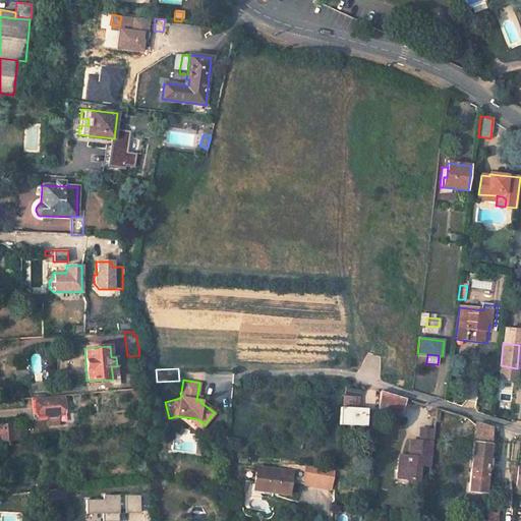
[(30,384),(30,393),(46,392),(45,382),(30,384)]
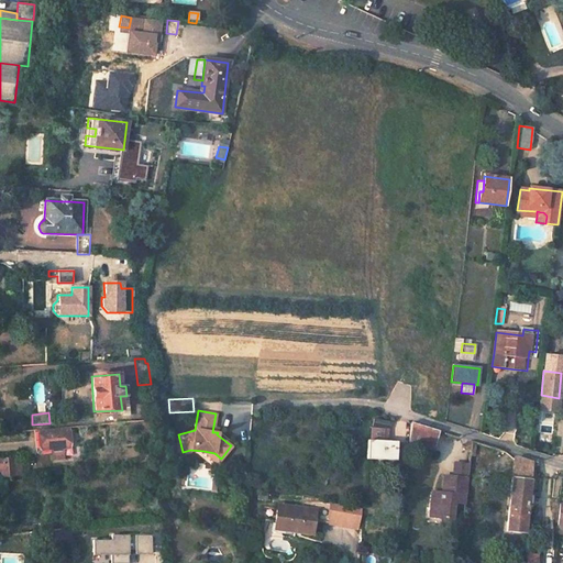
[(367,440),(365,459),(395,461),(396,442),(387,441),(383,441),(384,429),(388,429),(388,423),(371,421),(368,440),(367,440)]
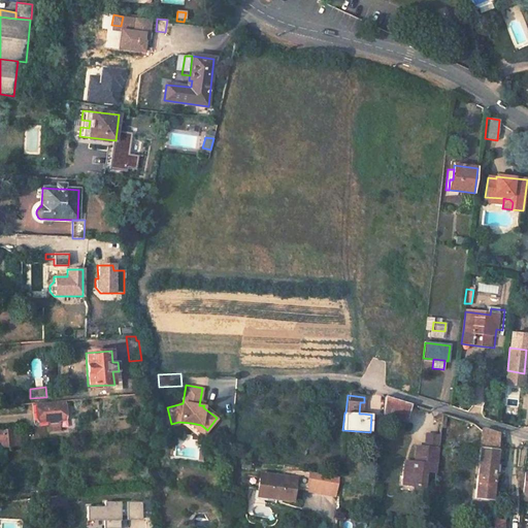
[(385,396),(383,414),(407,418),(410,404),(385,396)]
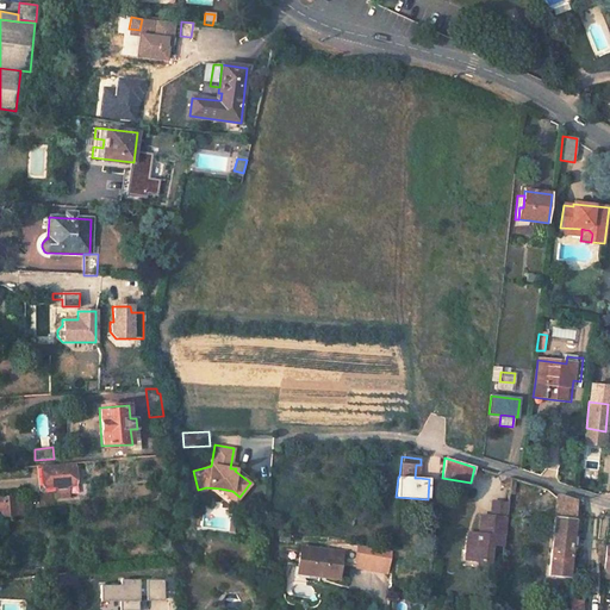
[(79,464),(43,466),(45,491),(58,490),(60,502),(72,500),(70,489),(81,489),(79,464)]
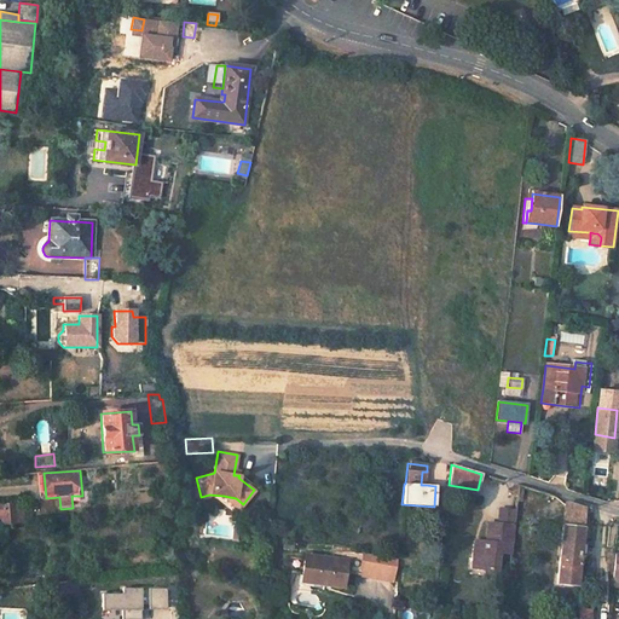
[(243,504),(236,498),(224,496),(239,508),(243,504)]
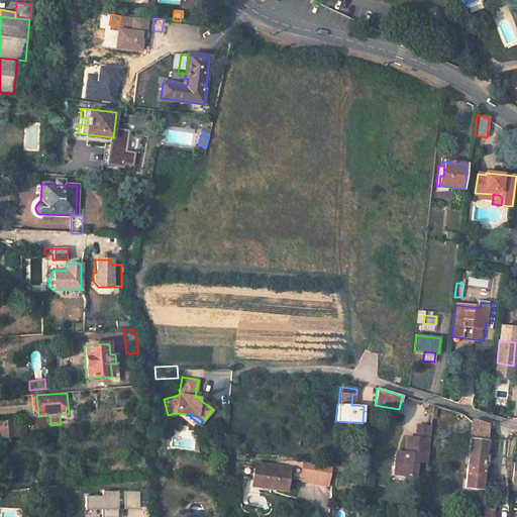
[(0,437),(19,436),(18,419),(0,420),(0,437)]
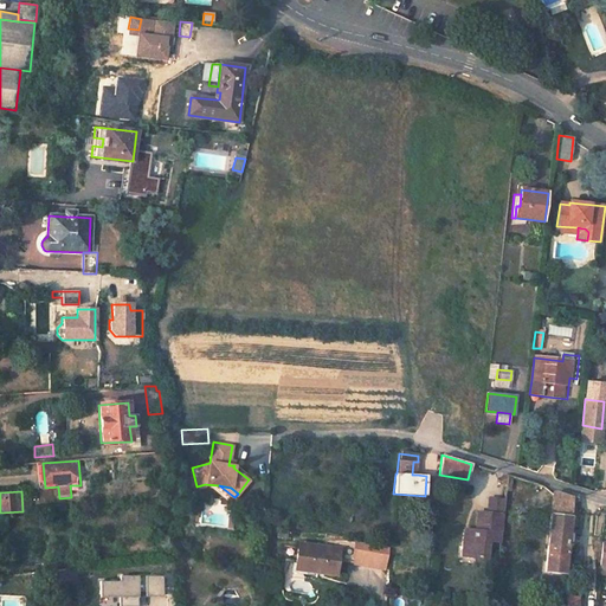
[(553,492),(550,515),(571,516),(572,516),(573,498),(553,492)]
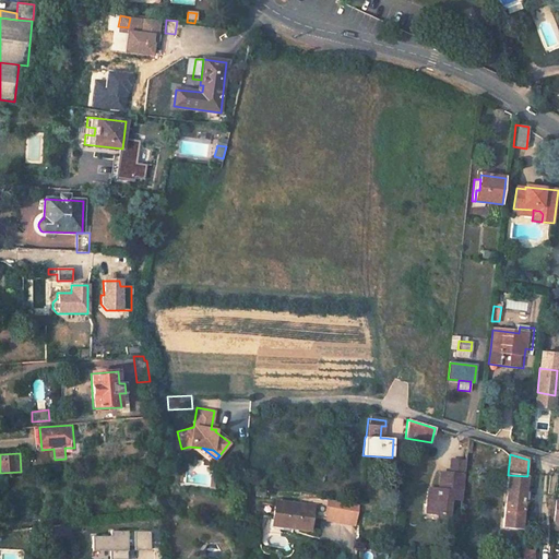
[(461,503),(464,465),(453,464),(452,478),(440,477),(439,496),(432,496),(430,518),(441,519),(448,519),(450,502),(461,503)]
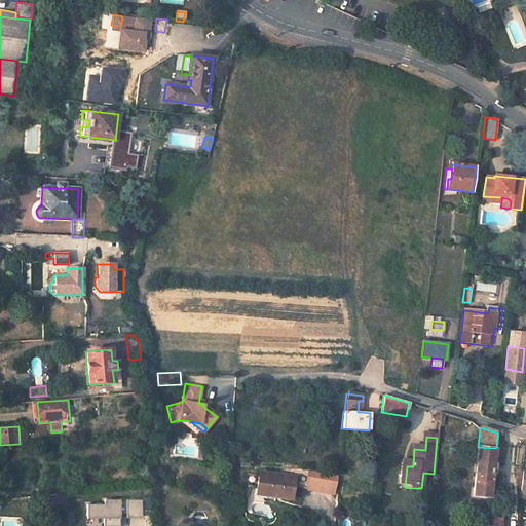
[(478,447),(473,497),(490,499),(495,448),(478,447)]
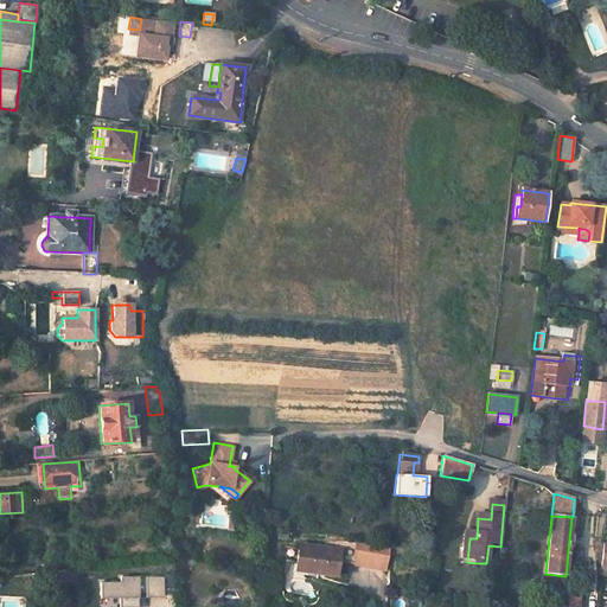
[(467,562),(470,538),(464,537),(461,567),(479,569),(479,563),(467,562)]
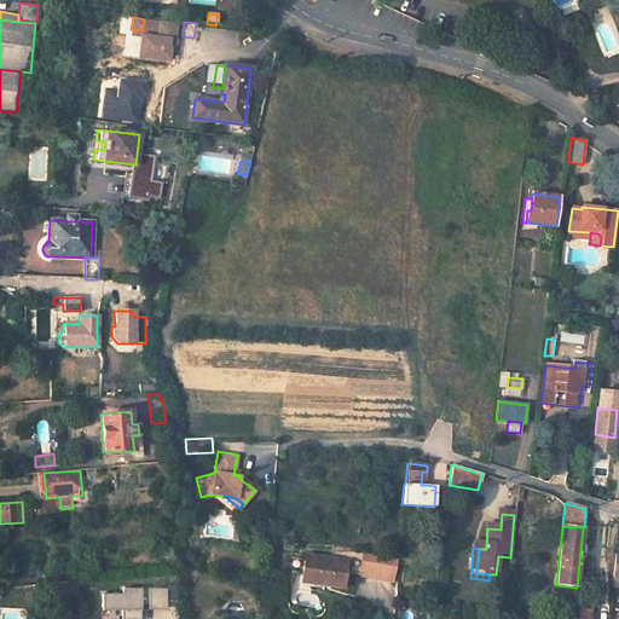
[(357,578),(394,582),(395,556),(359,553),(357,578)]
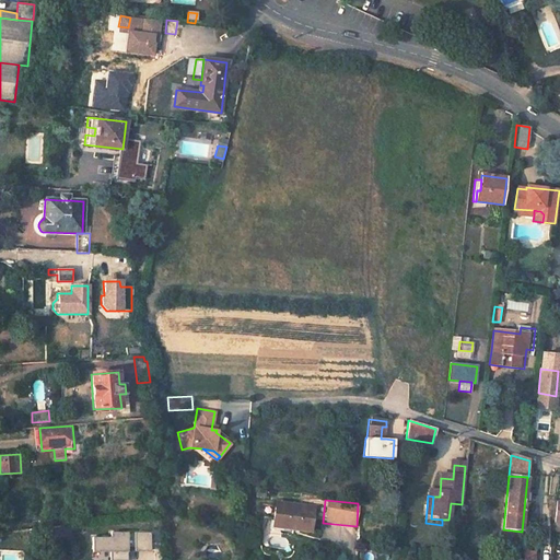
[(276,503),(272,526),(311,532),(313,510),(319,511),(321,502),(314,502),(313,508),(276,503)]
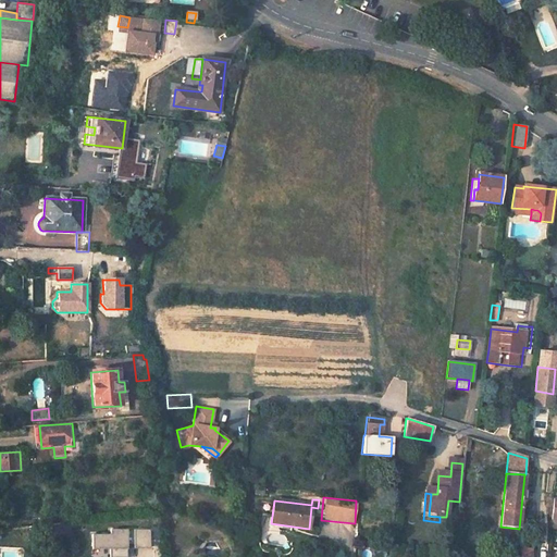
[(110,535),(91,535),(90,547),(110,547),(109,556),(126,556),(127,545),(133,545),(133,547),(149,548),(150,530),(110,530),(110,535)]
